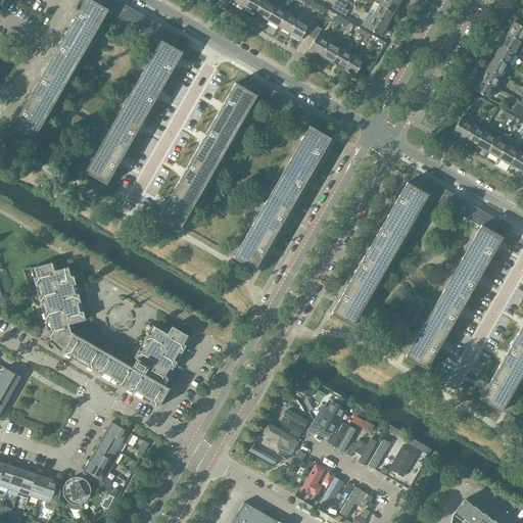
[(90,42),(107,11),(107,10),(89,0),(85,0),(68,30),(90,42)]
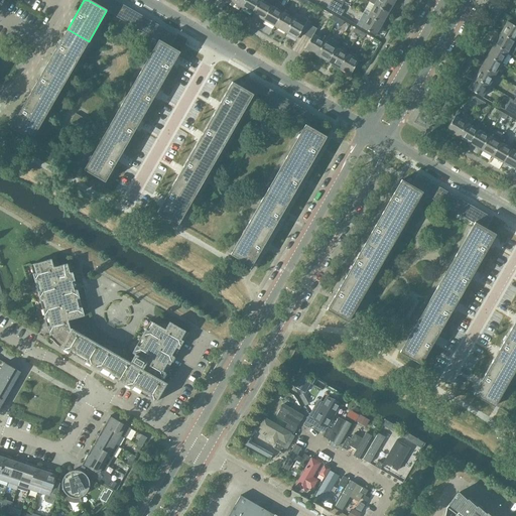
[(114,0),(96,0),(95,4),(106,10),(106,11),(114,15),(120,3),(114,0)]
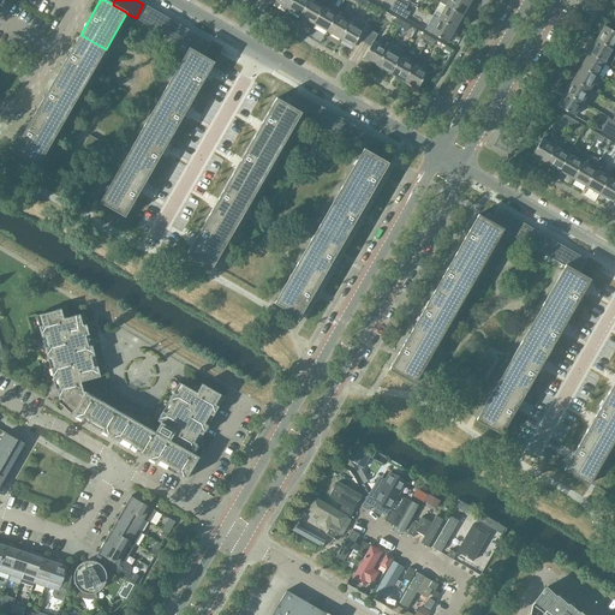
[(291,0),(287,9),(300,17),(309,0),(291,0)]
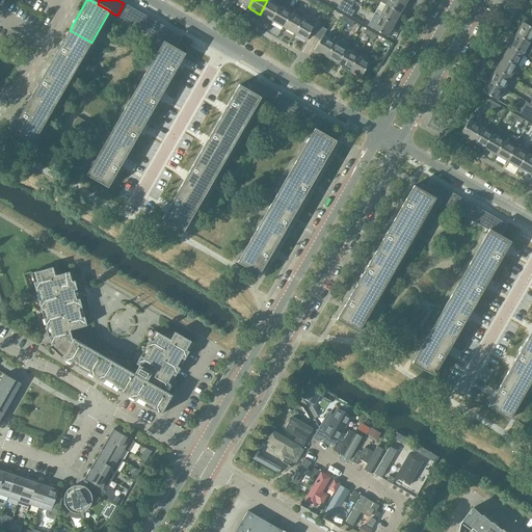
[(282,0),(267,0),(260,15),(271,21),(280,6),(283,0),(282,0)]
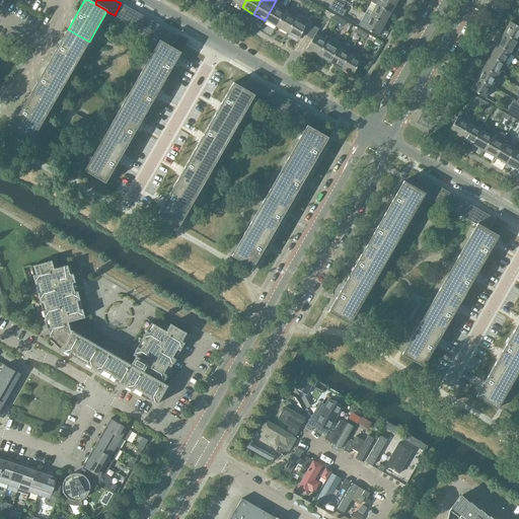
[(392,0),(378,0),(376,5),(390,13),(396,2),(392,0)]
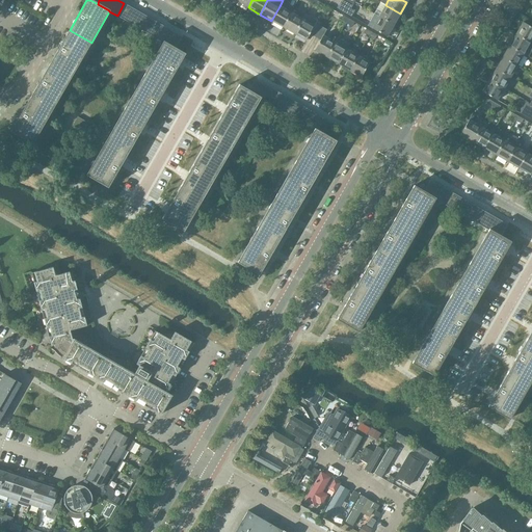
[(337,8),(347,15),(350,8),(340,2),(337,8)]
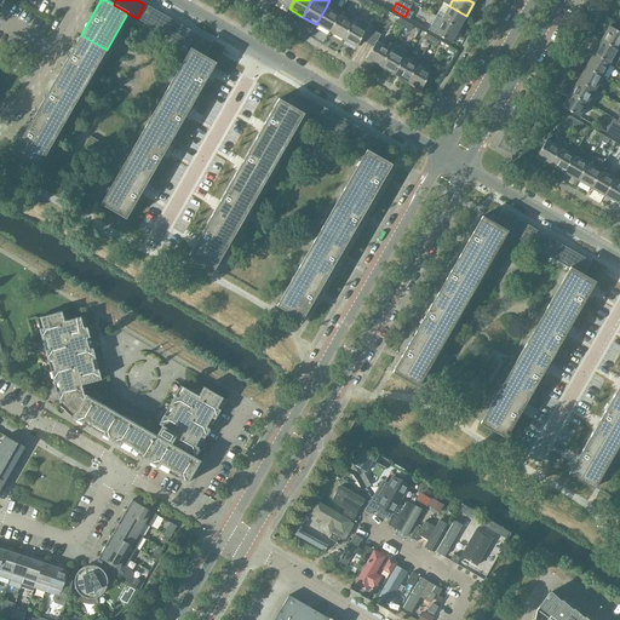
[(144,4),(137,18),(159,32),(167,17),(144,4)]
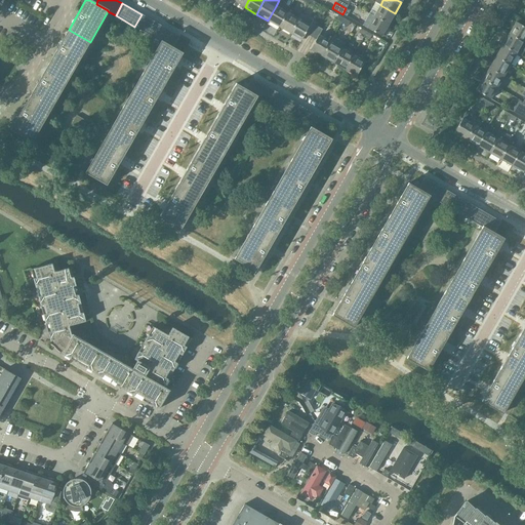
[(380,5),(373,16),(389,25),(395,13),(380,5)]
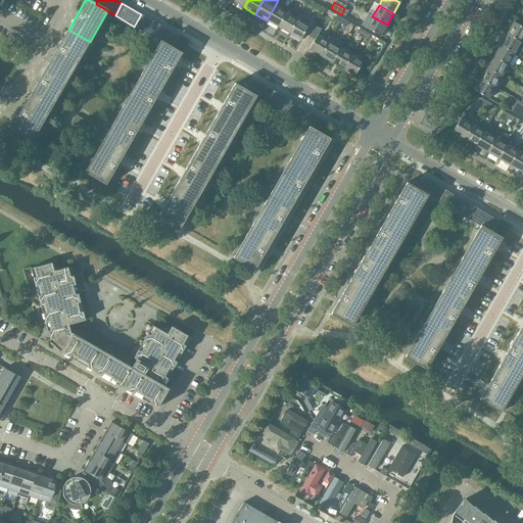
[(286,12),(275,6),(267,20),(278,27),(286,12)]
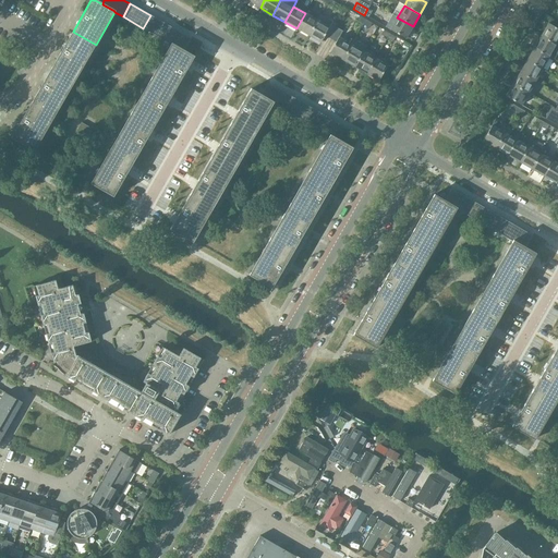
[(308,36),(317,20),(305,13),(296,28),(308,36)]
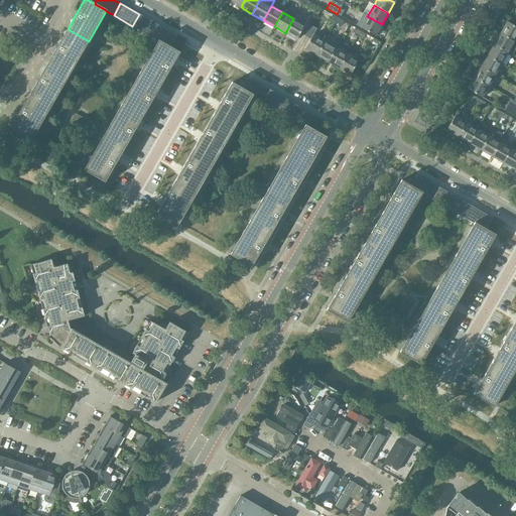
[(139,14),(132,26),(151,37),(157,25),(139,14)]
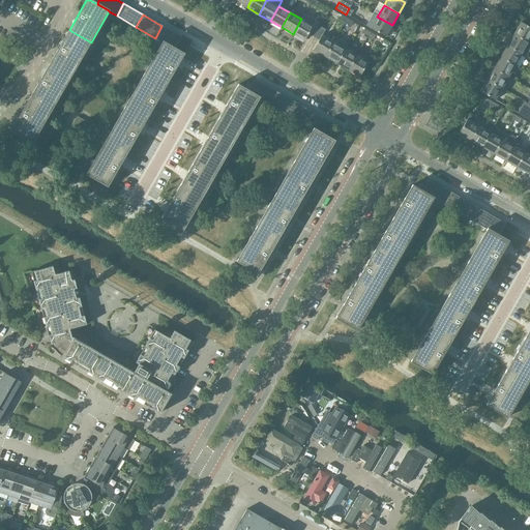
[(392,25),(377,17),(371,28),(385,37),(392,25)]
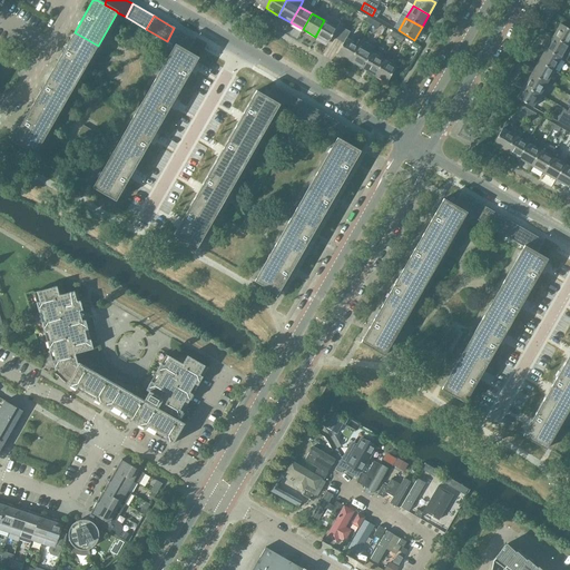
[(324,20),(315,37),(327,43),(332,37),(336,28),(324,20)]
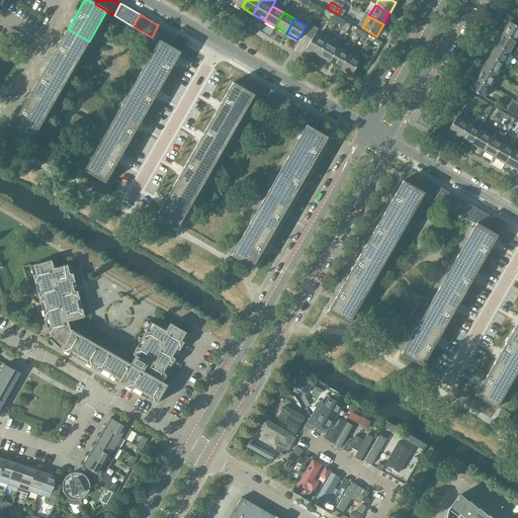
[(517,26),(509,21),(502,33),(517,41),(517,38),(517,26)]
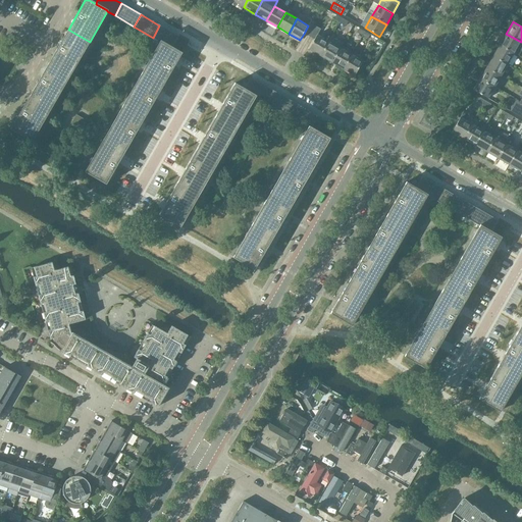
[(308,25),(304,34),(309,37),(315,27),(310,23),(308,25)]
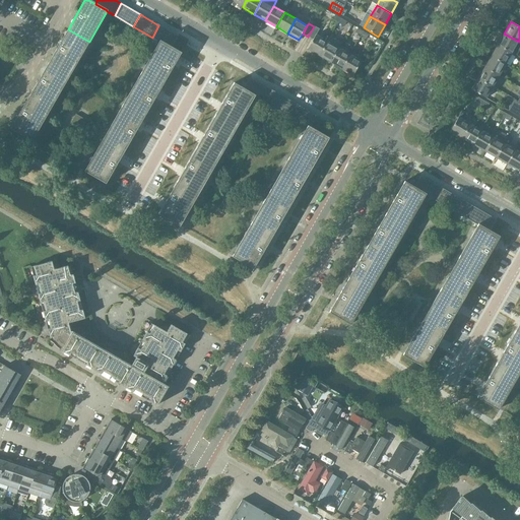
[(158,25),(152,38),(159,42),(159,41),(172,48),(179,37),(158,25)]
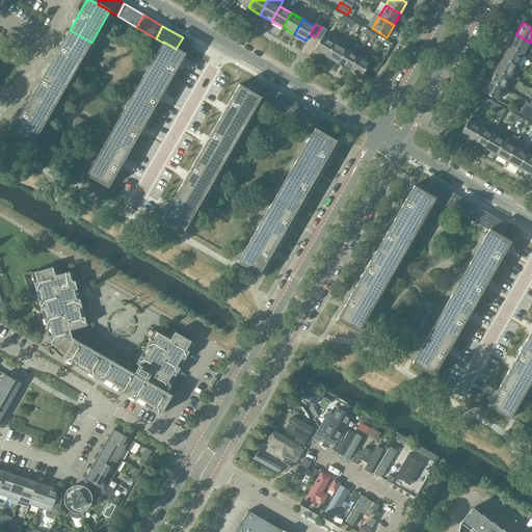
[(315,37),(320,41),(323,35),(326,30),(321,27),(315,37)]
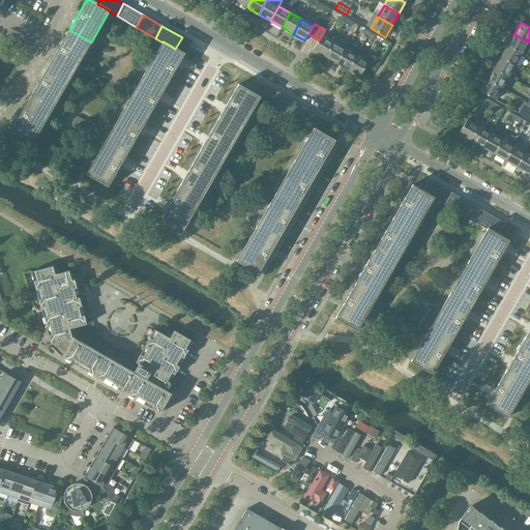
[(71,77),(91,42),(69,30),(50,63),(71,77)]
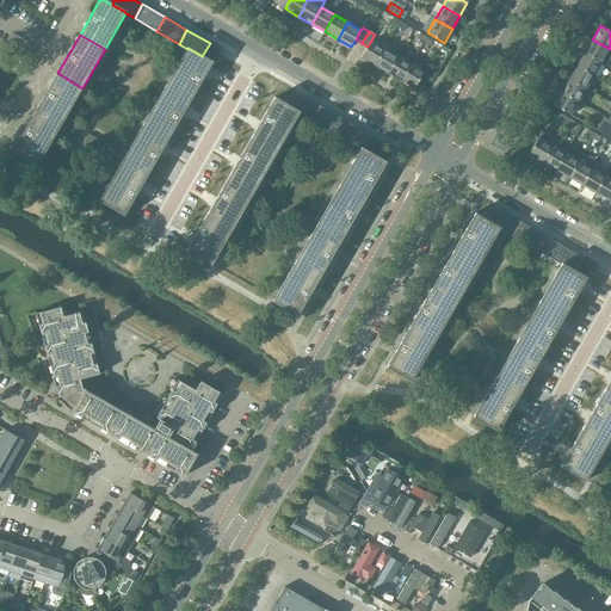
[(592,39),(585,53),(602,62),(610,49),(592,39)]
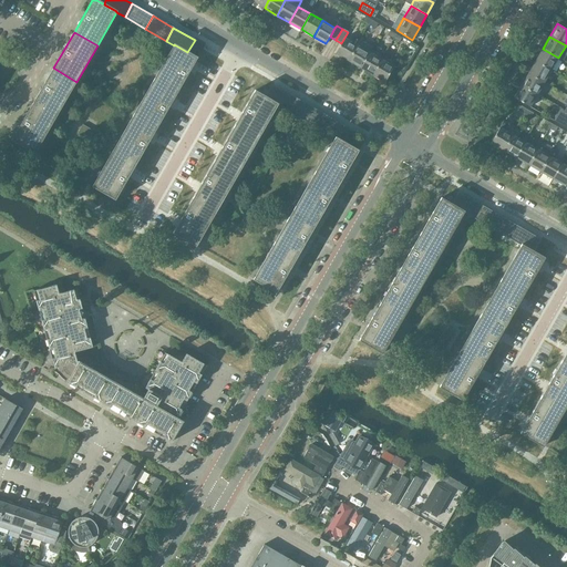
[(344,38),(341,43),(336,54),(348,61),(357,45),(344,38)]
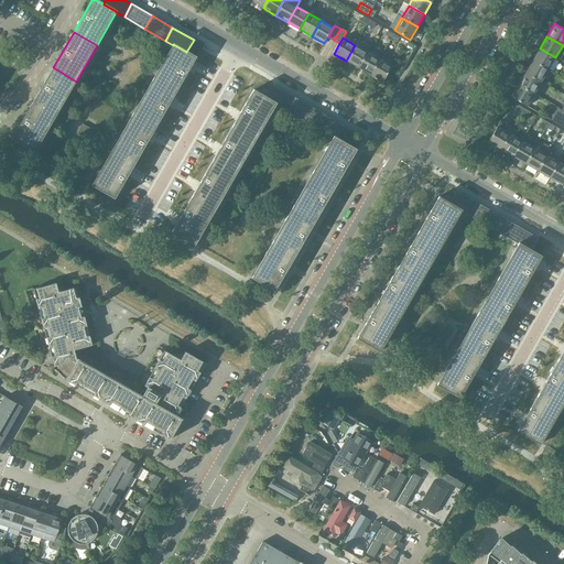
[(150,84),(174,97),(196,57),(186,52),(173,44),(173,45),(150,84)]
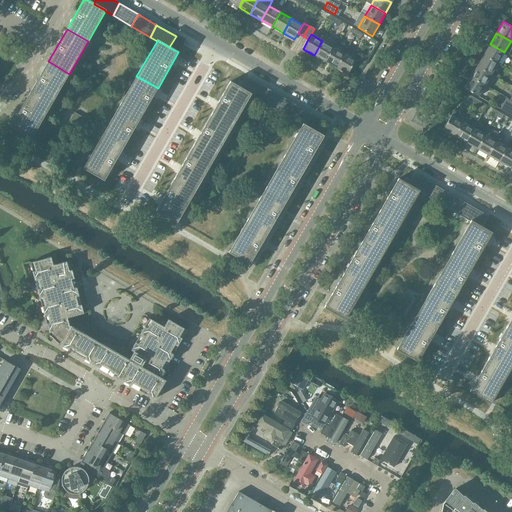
[(314,55),(325,62),(333,47),(322,41),(314,55)]
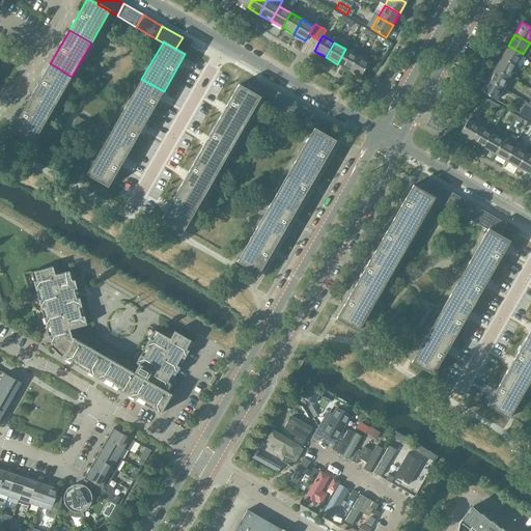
[(508,46),(502,57),(516,65),(523,54),(508,46)]
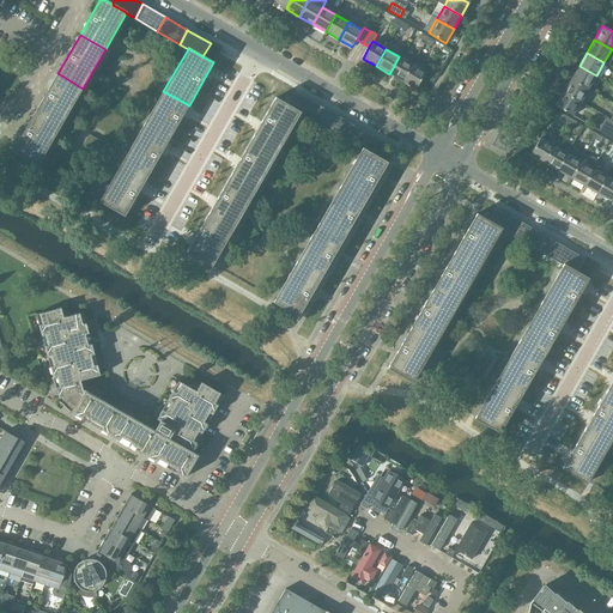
[(389,74),(402,82),(412,65),(399,56),(389,74)]
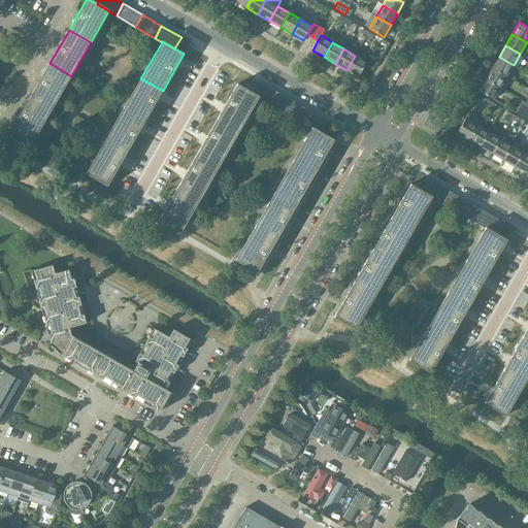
[(355,56),(347,70),(359,76),(367,62),(355,56)]
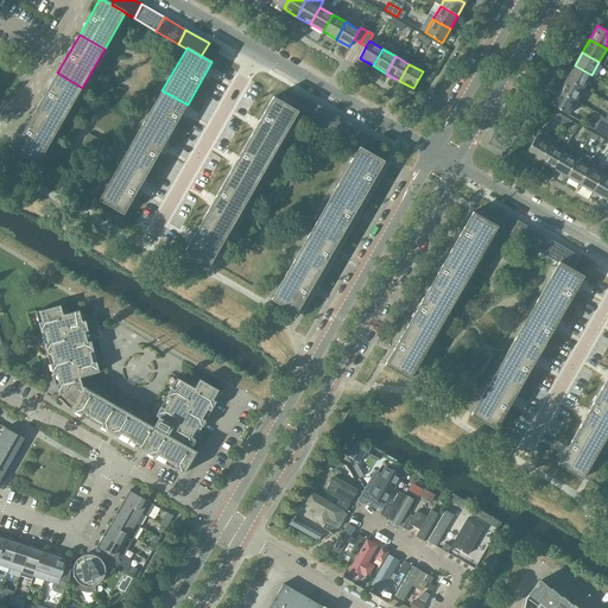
[(575,65),(567,78),(583,88),(591,75),(575,65)]
